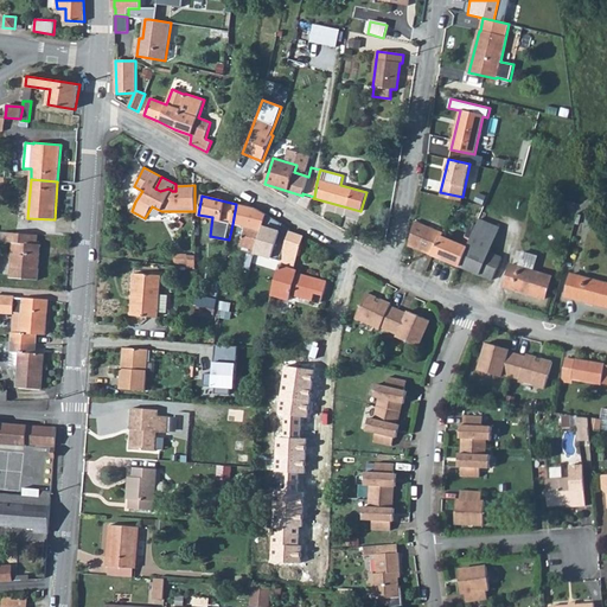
[(577,213),(594,204),(592,198),(580,205),(580,204),(577,213)]
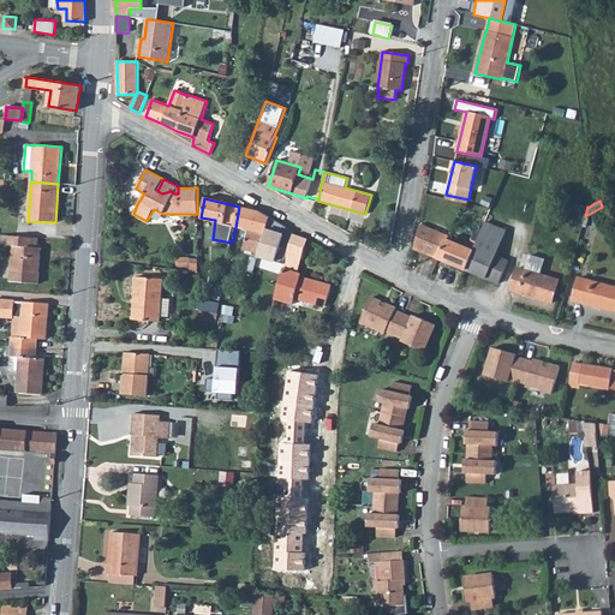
[(236,227),(249,230),(243,249),(252,252),(251,257),(257,260),(257,257),(266,231),(270,218),(258,212),(239,207),(236,227)]
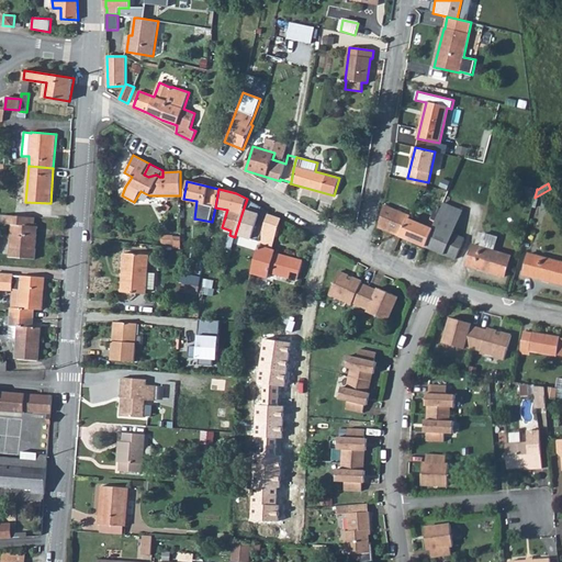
[(426,246),(456,259),(464,238),(453,234),(463,211),(444,203),(433,228),(426,246)]
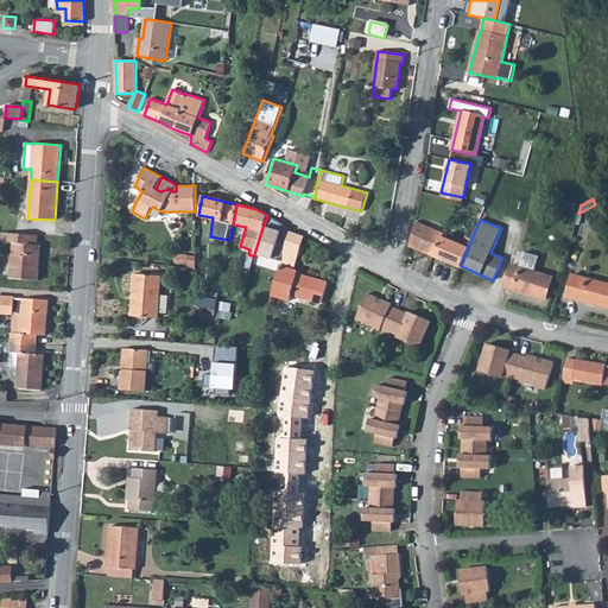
[(443,233),(415,222),(409,246),(434,255),(442,236),(443,233)]
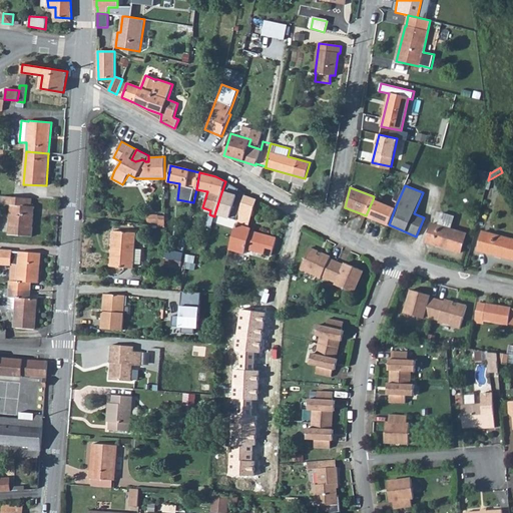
[(237,197),(221,192),(214,214),(231,219),(237,197)]
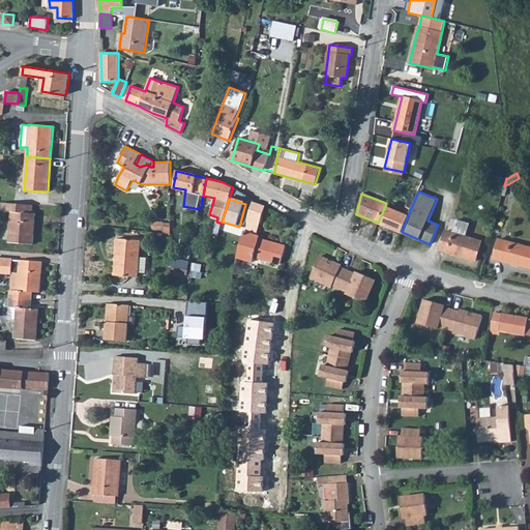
[(253,202),(237,257),(253,262),(255,257),(273,262),(274,256),(283,258),(286,246),(261,239),(261,241),(254,239),(255,235),(257,236),(265,206),(253,202)]
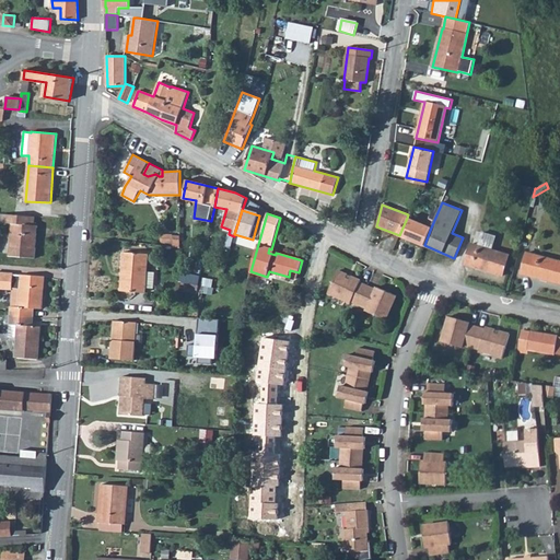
[(4,214),(3,223),(12,224),(10,256),(35,258),(37,225),(34,225),(35,217),(4,214)]
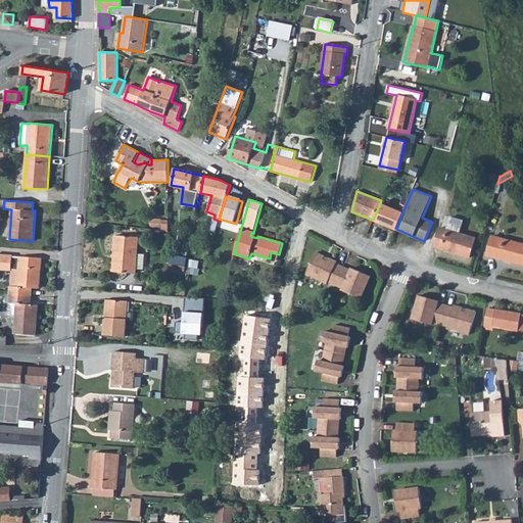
[(380,203),(373,220),(396,229),(402,212),(380,203)]
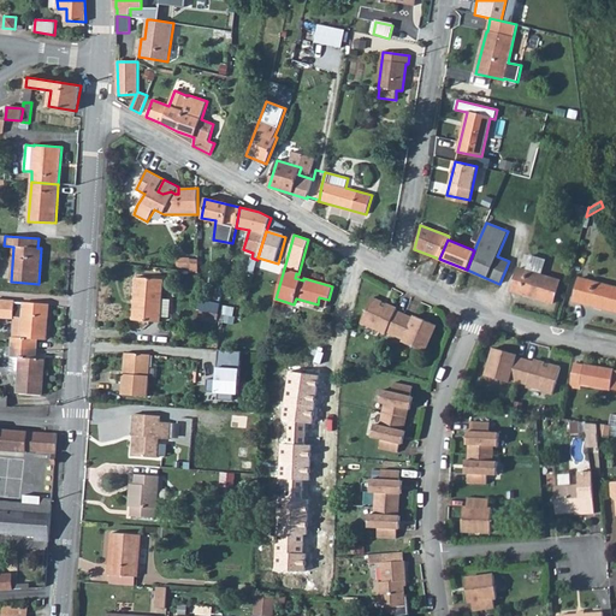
[(519,268),(511,291),(554,303),(560,280),(540,274),(545,260),(531,256),(526,271),(519,268)]
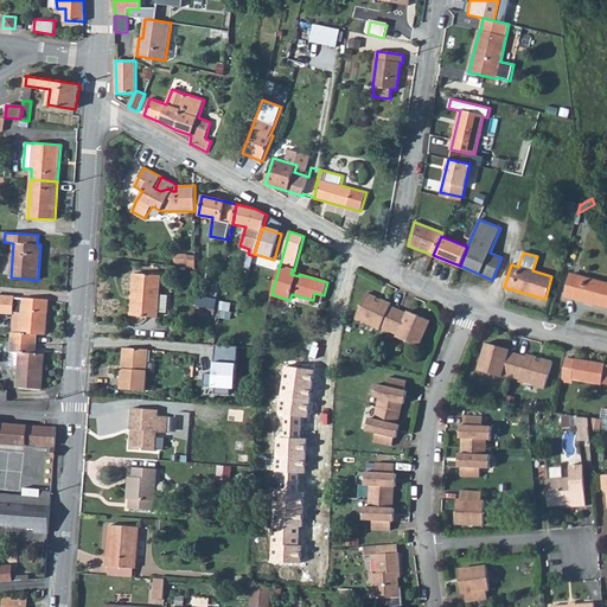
[(132,315),(158,318),(158,312),(166,313),(167,295),(159,294),(160,275),(134,273),(132,315)]
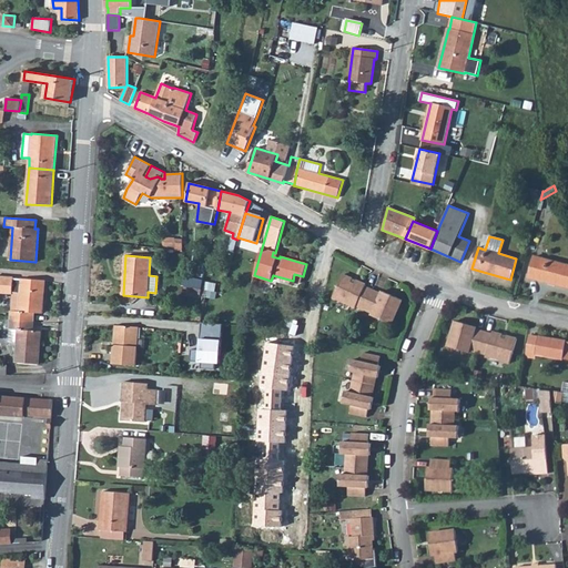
[(529,277),(567,287),(567,264),(535,256),(529,277)]
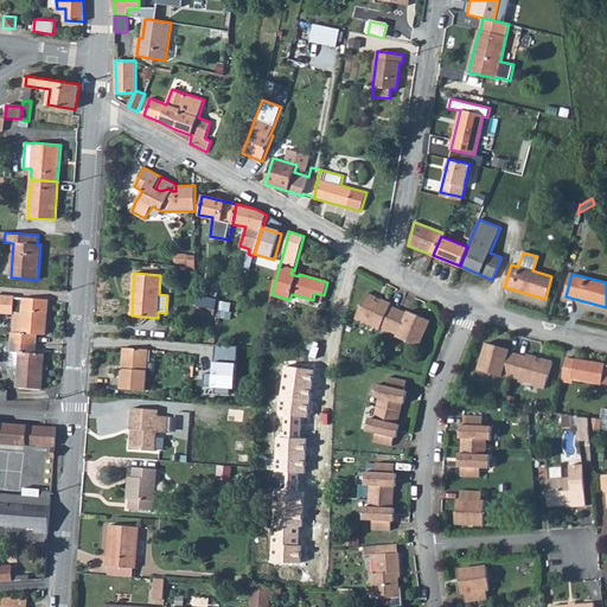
[(381,327),(389,331),(398,311),(390,307),(391,305),(381,300),(379,304),(376,301),(377,298),(366,293),(355,319),(379,330),(381,327)]
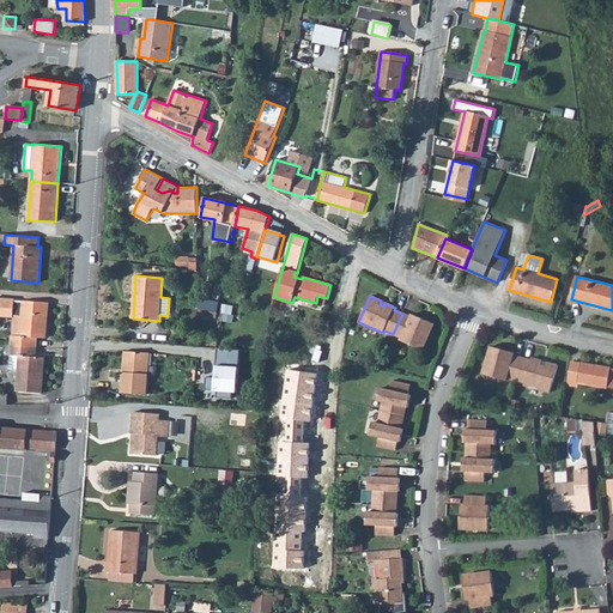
[(12,345),(32,347),(34,337),(46,338),(49,302),(24,301),(24,302),(14,301),(14,299),(0,298),(0,315),(13,317),(13,316),(14,316),(13,335),(12,335),(12,345)]
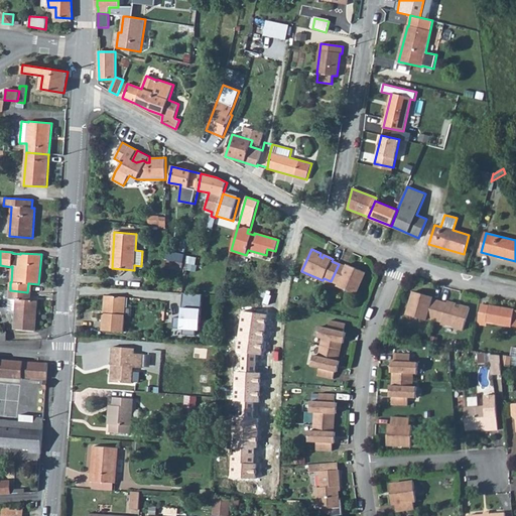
[(182,263),(184,255),(168,253),(166,260),(182,263)]
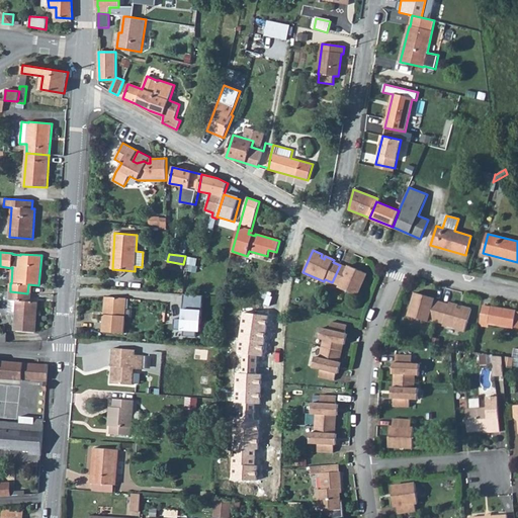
[(347,268),(340,265),(332,282),(340,286),(339,288),(357,295),(367,273),(361,271),(359,273),(356,272),(358,269),(349,265),(347,268)]
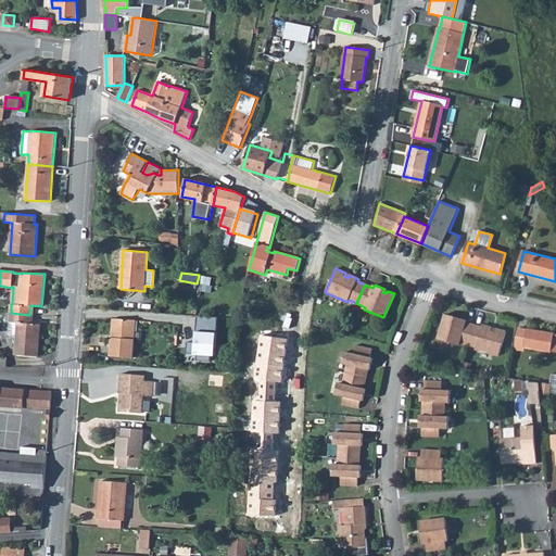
[(11,313),(9,335),(17,336),(15,355),(38,356),(40,324),(29,324),(29,315),(11,313)]
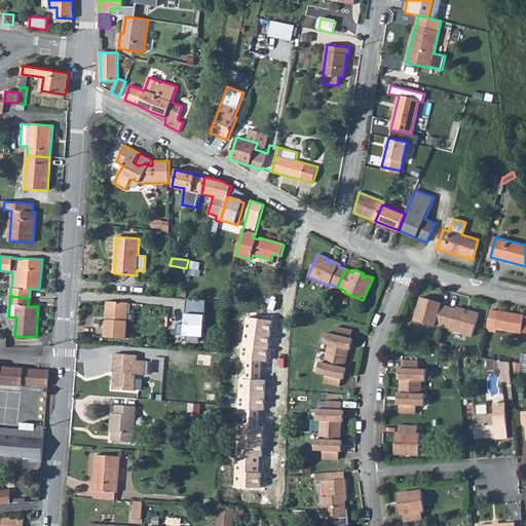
[(428,299),(421,297),(415,321),(435,327),(435,324),(443,326),(448,307),(441,305),(441,302),(431,300),(430,303),(427,302),(428,299)]
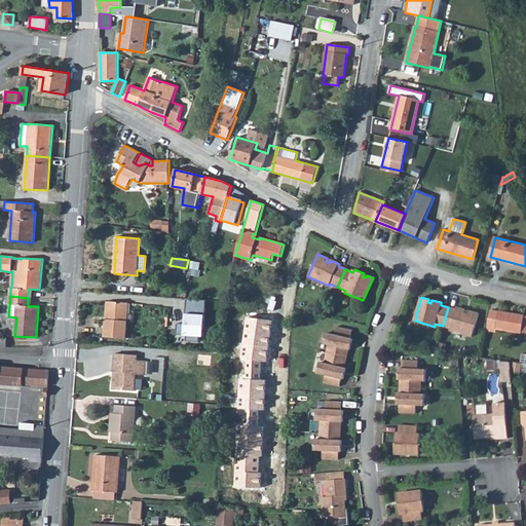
[(203,301),(186,299),(183,336),(201,338),(203,301)]
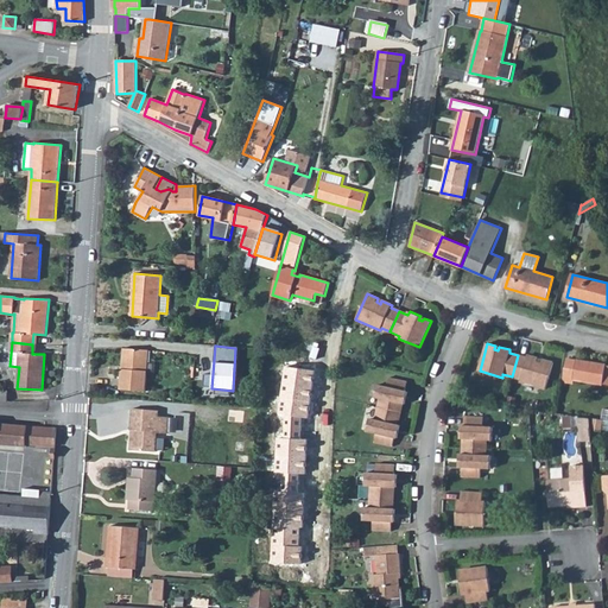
[(121,369),(120,390),(146,392),(147,371),(145,371),(147,350),(125,348),(124,369),(121,369)]
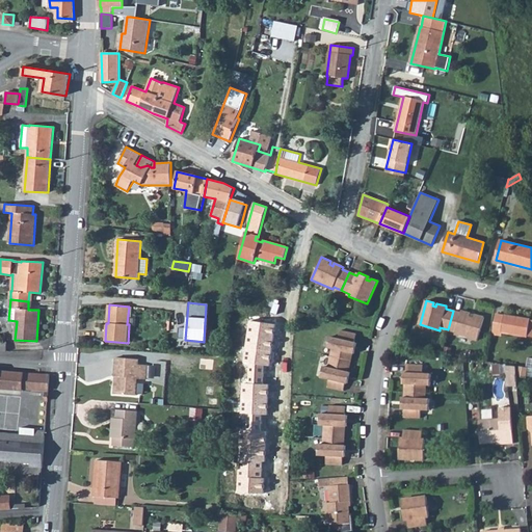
[(460,313),(453,311),(448,329),(455,331),(455,335),(478,341),(484,317),(475,315),(474,318),(470,317),(471,314),(461,311),(460,313)]
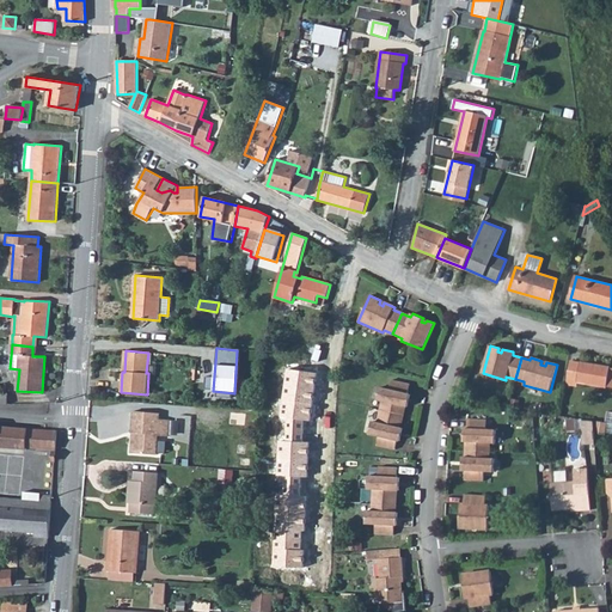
[(577,381),(611,387),(611,368),(570,361),(567,384),(577,386),(577,381)]
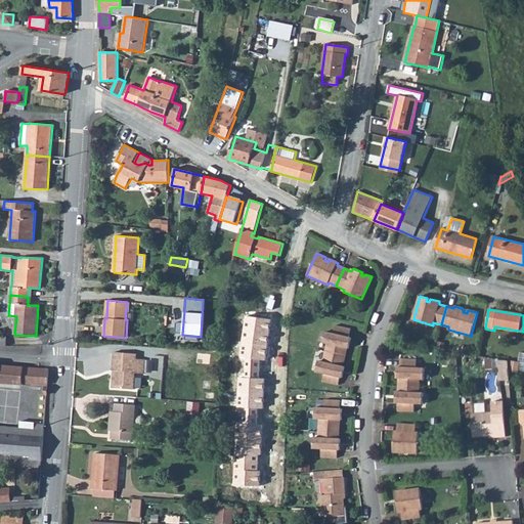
[(245,358),(261,360),(266,361),(272,320),(245,316),(239,357),(245,358)]
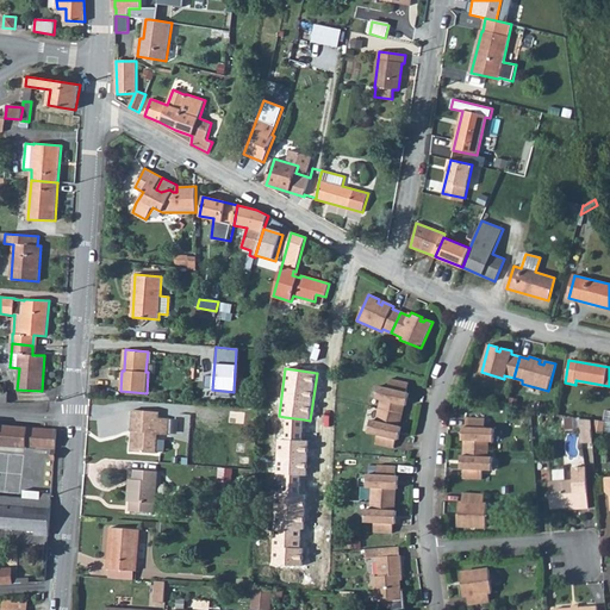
[(381,400),(380,408),(403,414),(404,405),(408,392),(409,383),(391,379),(388,388),(379,386),(375,398),(381,400)]
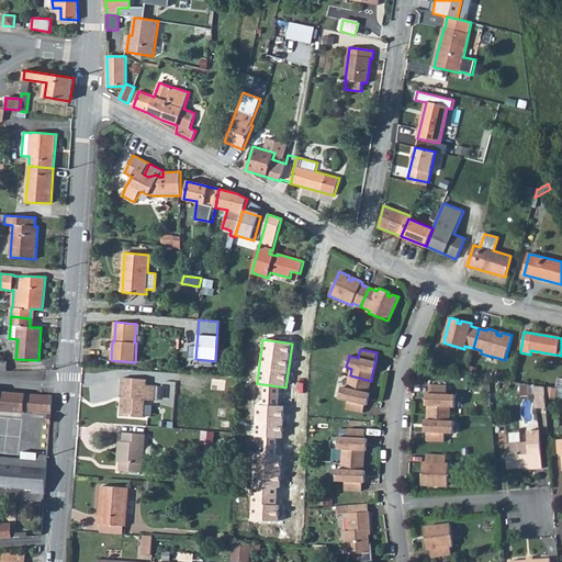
[(371,381),(350,375),(347,389),(341,386),(339,398),(348,401),(346,409),(363,413),(366,404),(368,393),(371,381)]
